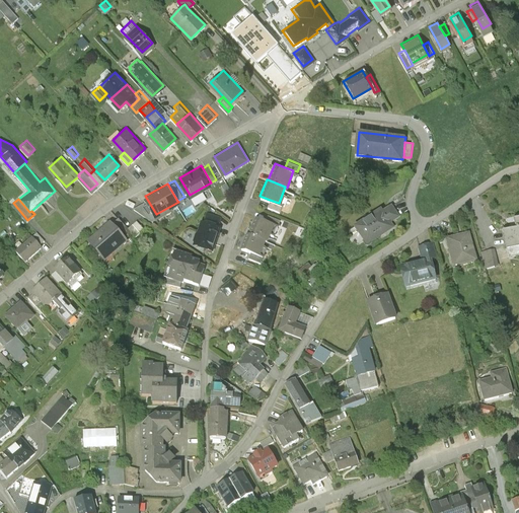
[(279,203),(270,200),(268,205),(280,209),(282,204),(279,203)]
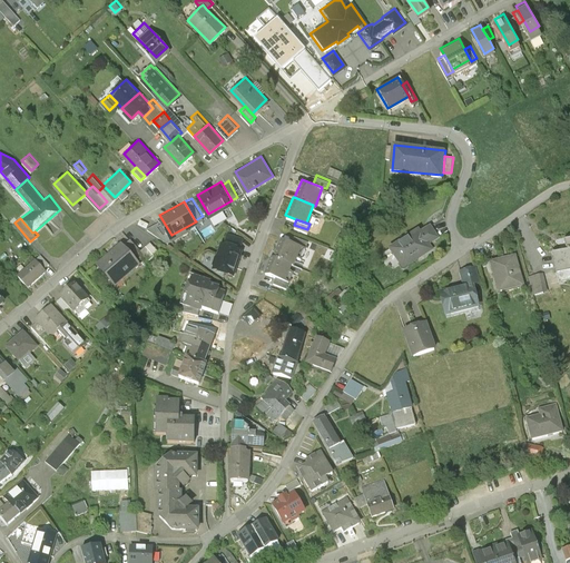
[(386,249),(402,274),(414,265),(413,263),(432,252),(428,244),(436,238),(430,226),(419,233),(418,229),(386,249)]
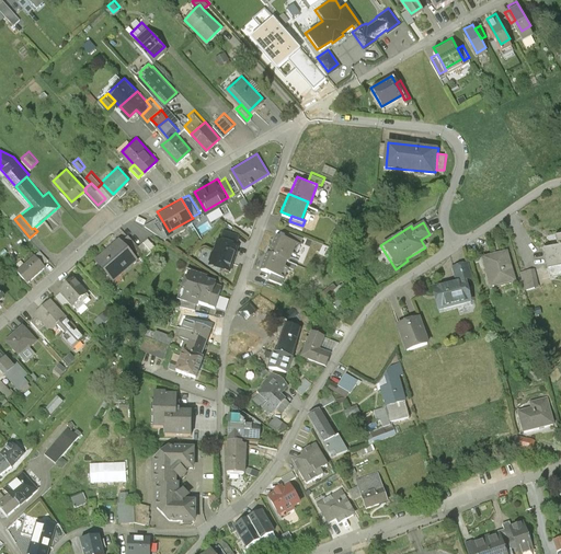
[(221,237),(236,241),(239,232),(225,227),(221,237)]
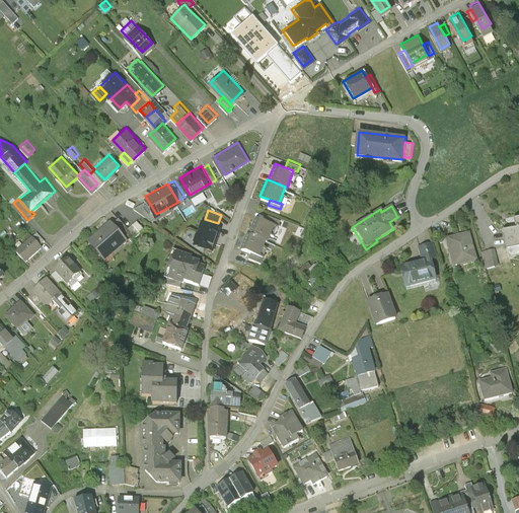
[(269,214),(267,219),(278,224),(280,219),(269,214)]
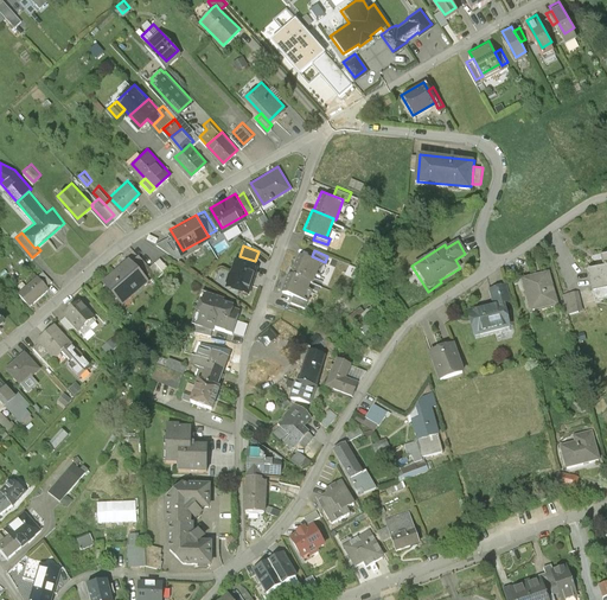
[(302,253),(295,273),(311,279),(312,280),(315,270),(320,273),(325,262),(312,256),(302,253)]
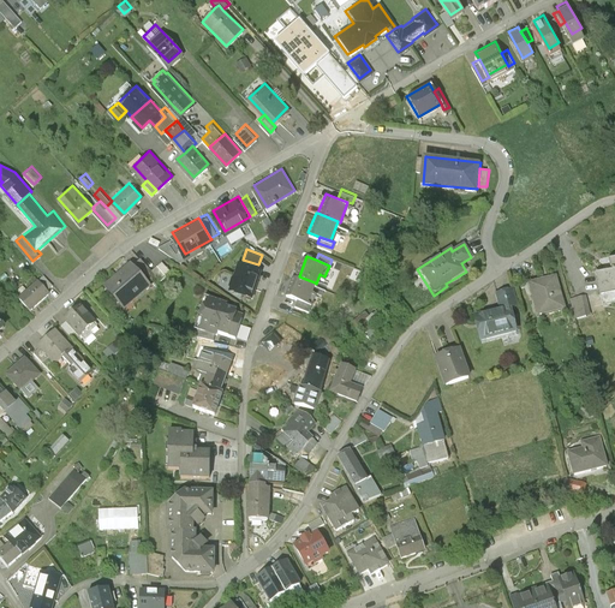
[(243,260),(240,258),(231,285),(252,292),(262,266),(258,264),(243,260)]
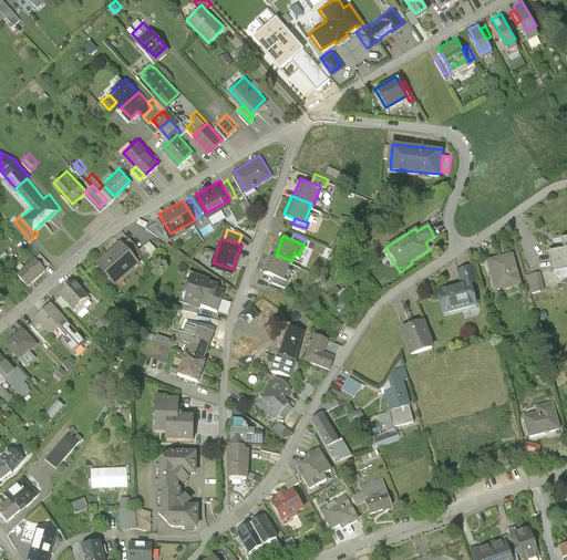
[(549,253),(554,271),(566,268),(566,238),(563,239),(565,250),(549,253)]
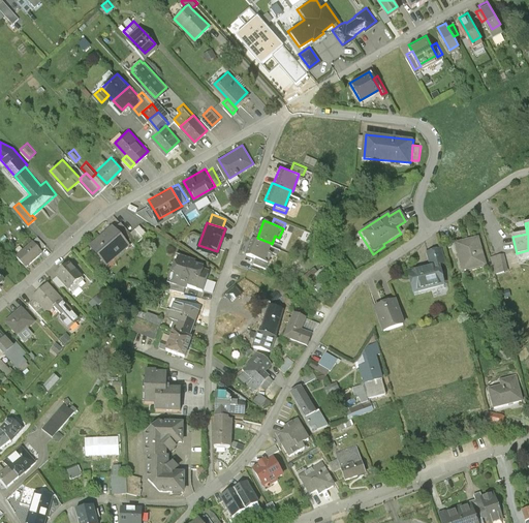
[(128,241),(113,223),(89,244),(105,262),(128,241)]
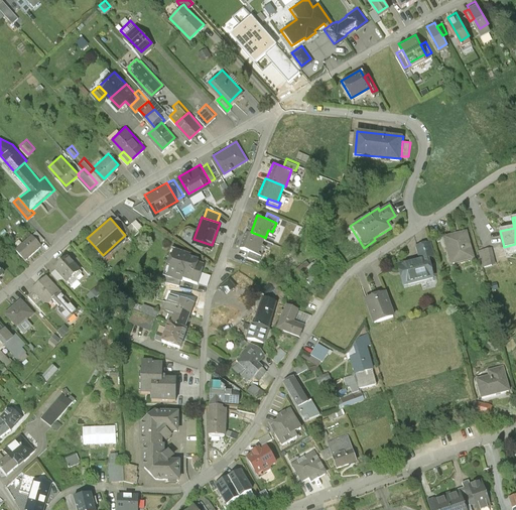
[(129,224),(135,230),(142,224),(136,218),(129,224)]
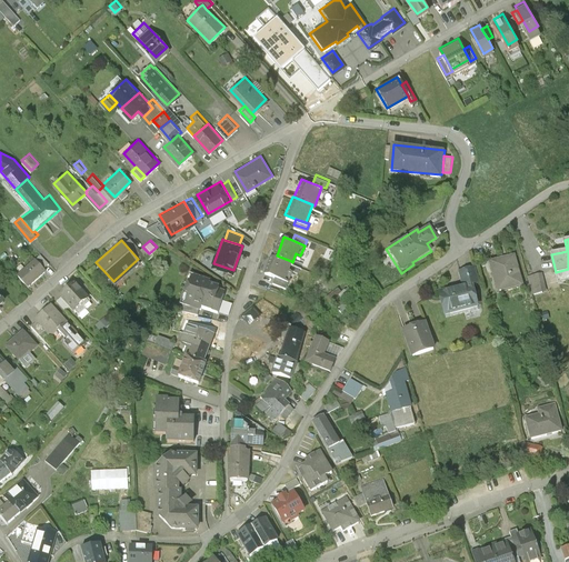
[(42,266),(48,261),(40,253),(36,258),(42,266)]
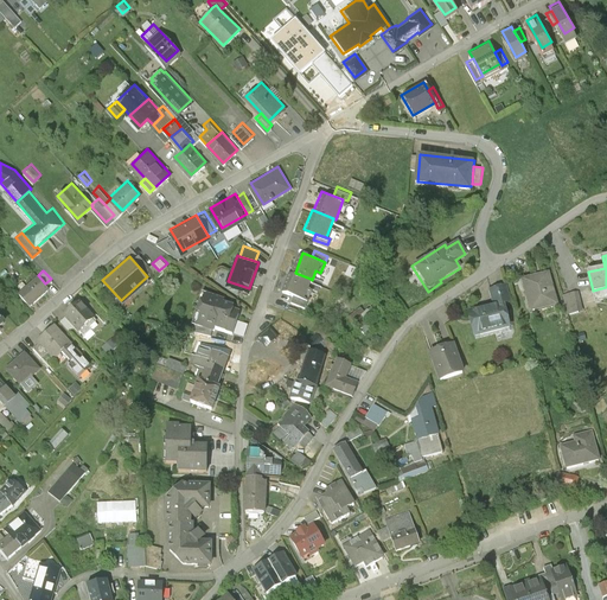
[(304,297),(311,279),(295,273),(292,272),(286,289),(294,293),(304,297)]
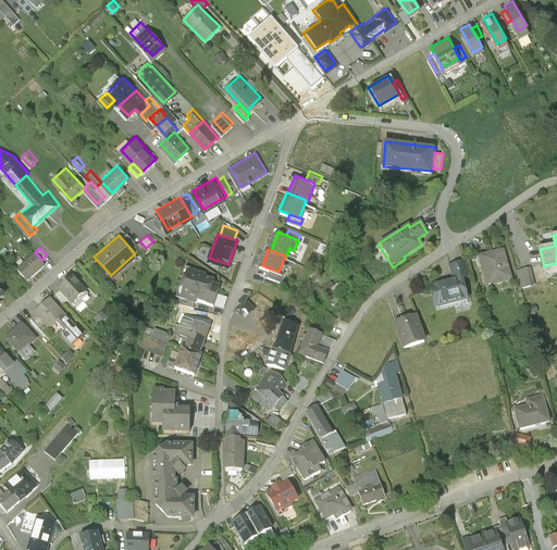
[(503,249),(479,255),(487,285),(511,278),(503,249)]
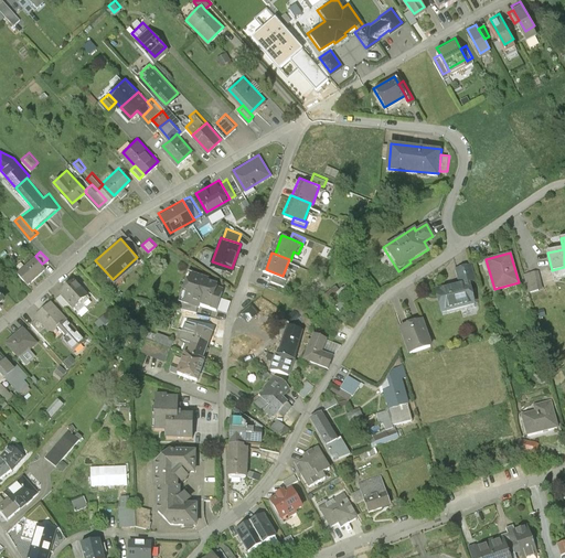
[(42,264),(35,256),(19,270),(29,281),(44,266),(42,264)]
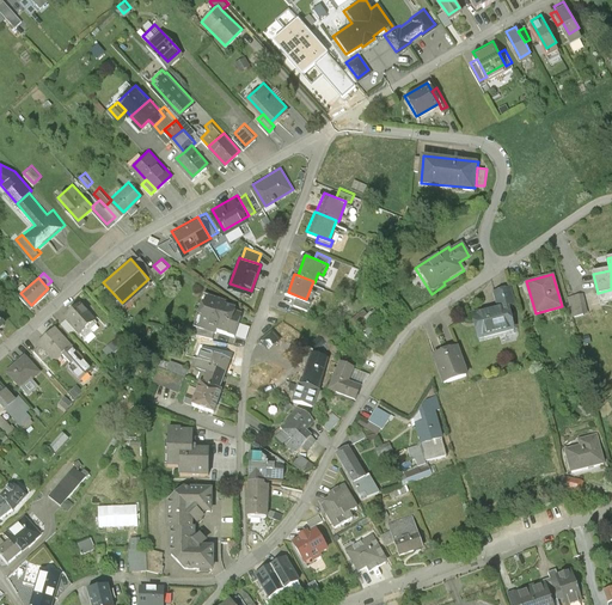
[(508,289),(491,294),(495,309),(469,315),(476,342),(512,334),(506,310),(513,307),(508,289)]
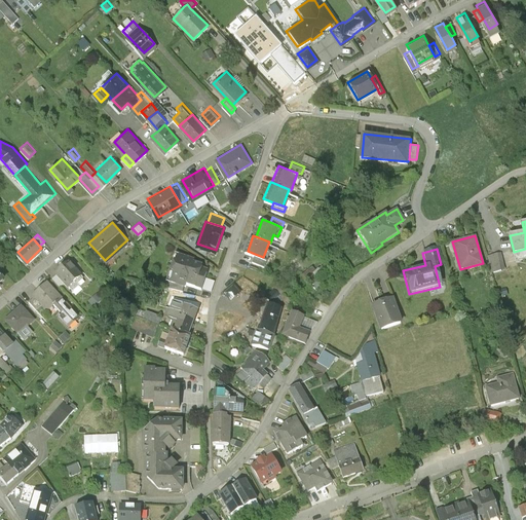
[(525,249),(514,252),(516,262),(525,259),(525,249)]
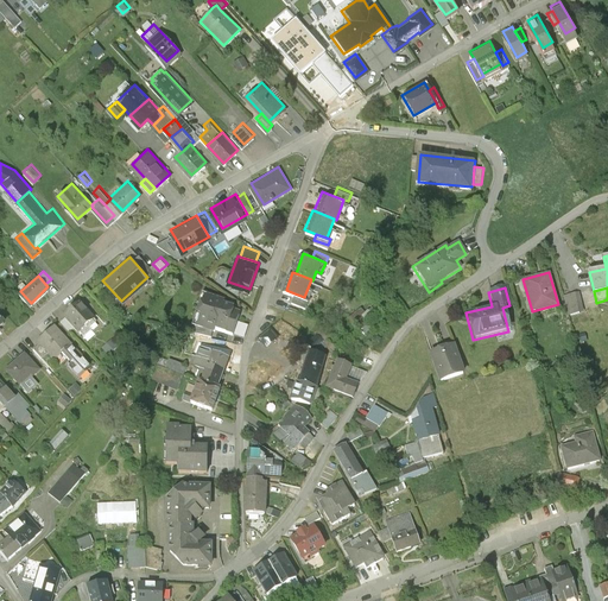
[(239,318),(241,309),(232,307),(233,304),(223,301),(225,297),(208,291),(207,297),(202,296),(196,312),(200,315),(196,323),(215,330),(216,327),(234,333),(239,318)]
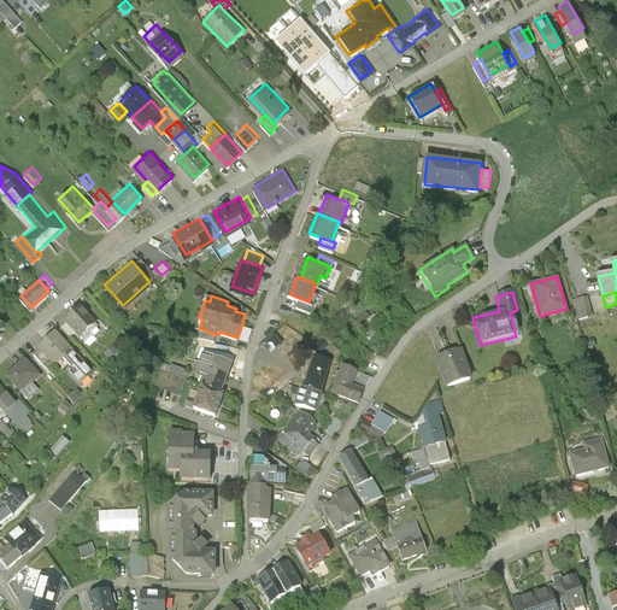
[(592,316),(587,297),(573,300),(577,320),(592,316)]
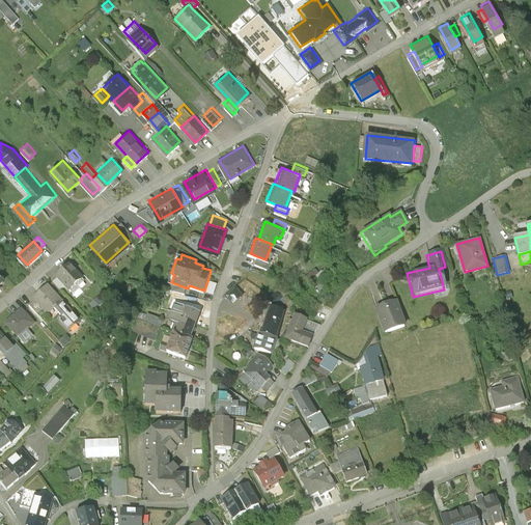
[(266,259),(257,256),(255,261),(268,266),(269,261),(266,259)]
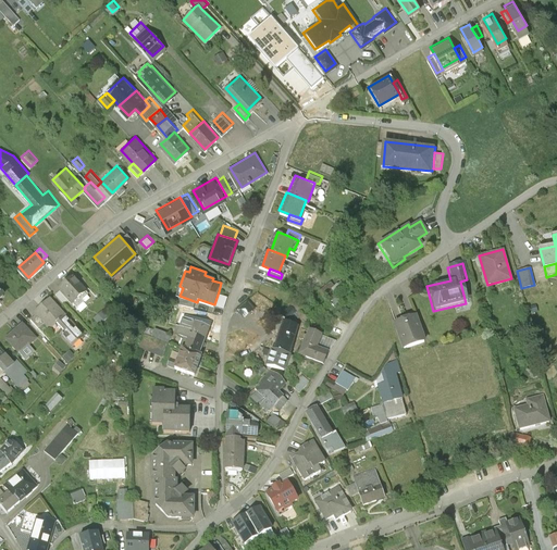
[(88,288),(74,274),(59,288),(74,302),(88,288)]
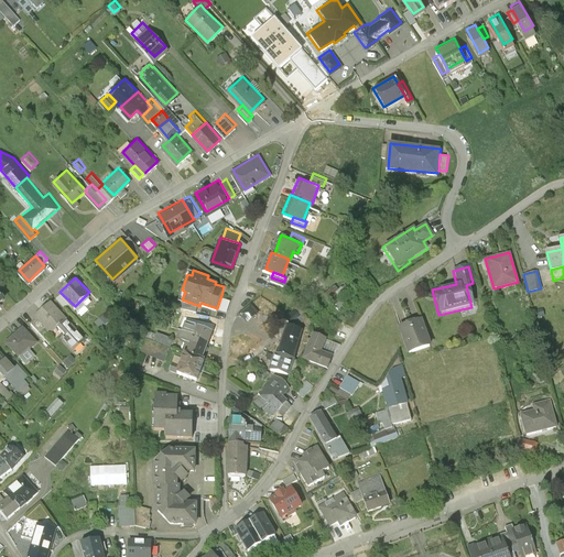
[(230,298),(221,295),(217,308),(226,312),(230,298)]
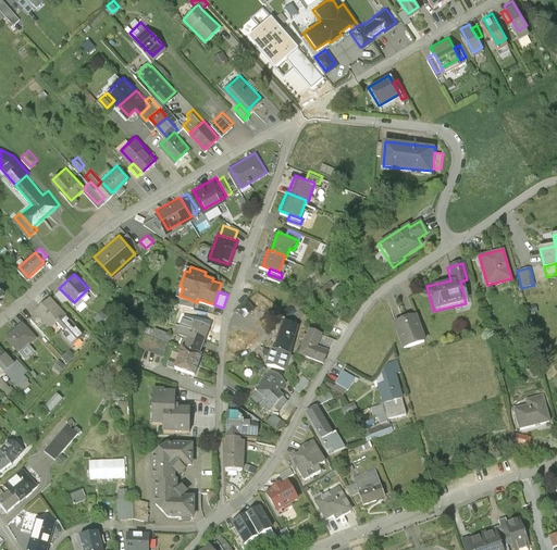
[(50,296),(34,311),(50,328),(59,321),(65,328),(60,334),(72,347),(86,334),(50,296)]
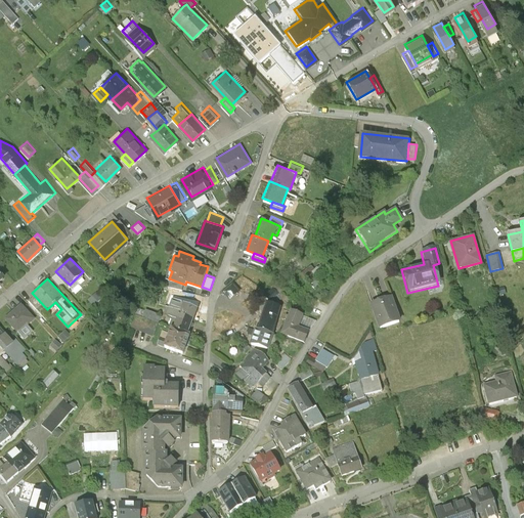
[(233,282),(223,291),(230,298),(241,290),(233,282)]
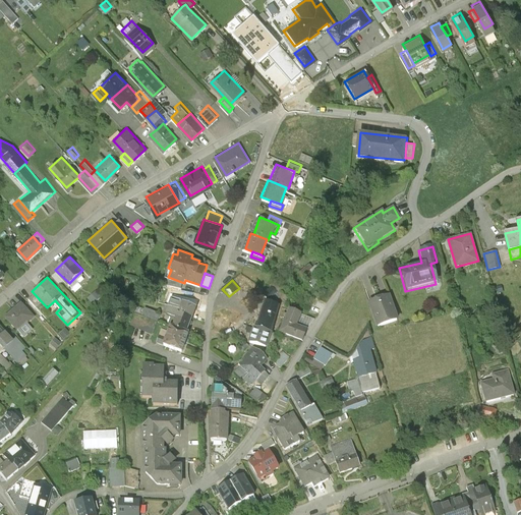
[(177,309),(176,313),(191,319),(197,303),(174,294),(173,298),(171,297),(168,306),(177,309)]
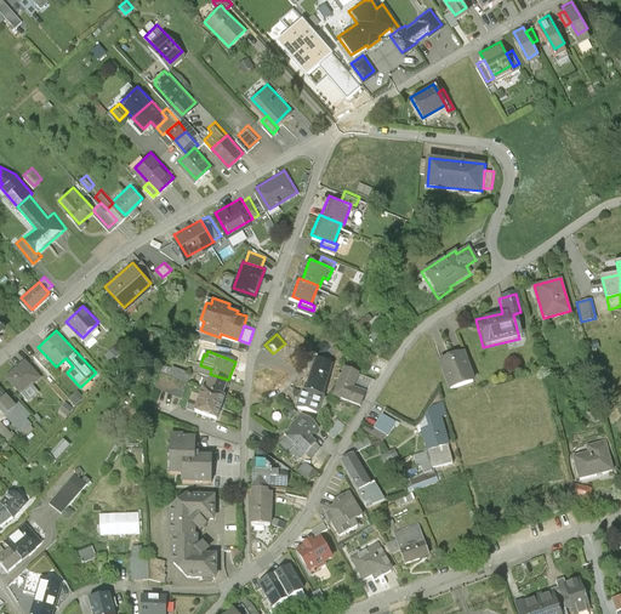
[(465,353),(440,362),(450,390),(474,381),(465,353)]
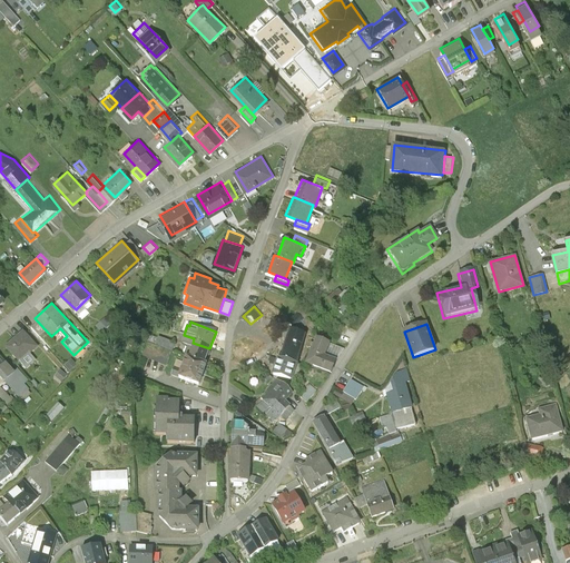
[(291,327),(282,357),(296,362),(306,332),(291,327)]
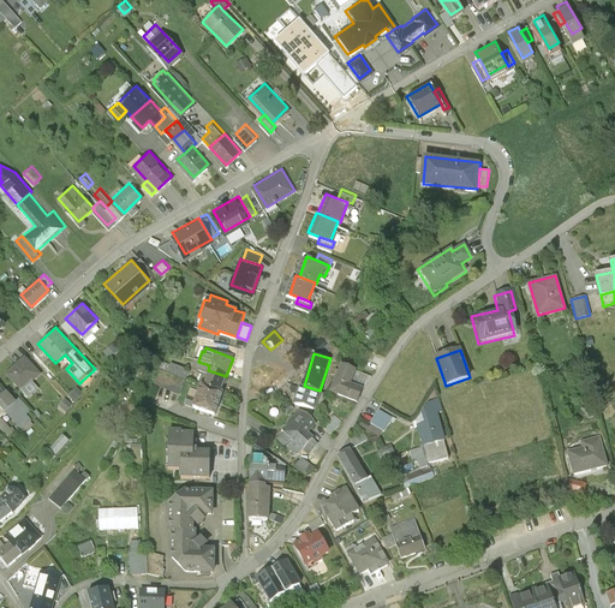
[(40,370),(25,355),(7,371),(22,387),(40,370)]
